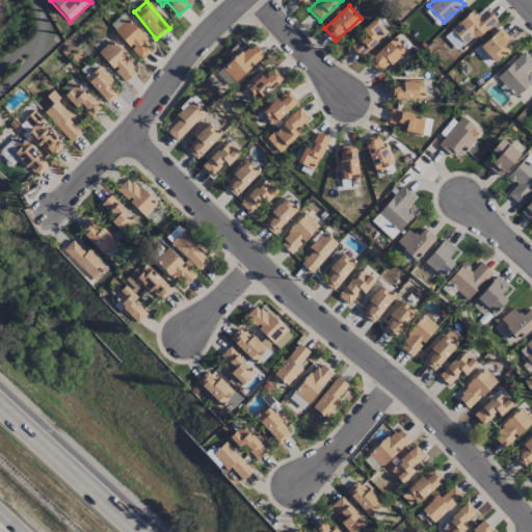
[(154,48),(127,19),(114,30),(140,59),(154,48)]
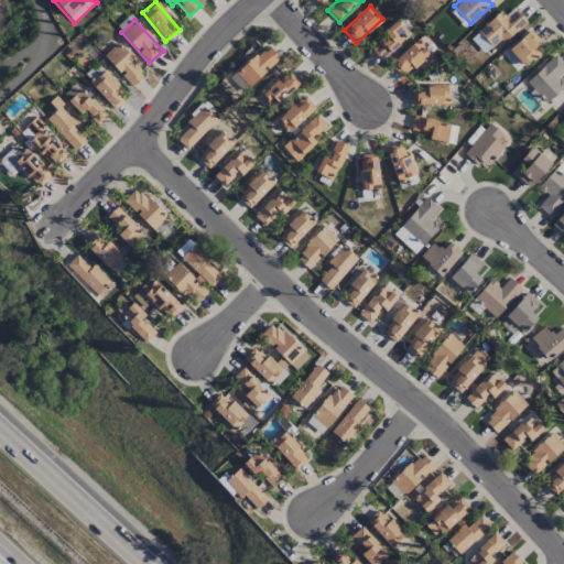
[(387,35),(371,50),(381,62),(410,35),(396,21),(383,32),(387,35)]
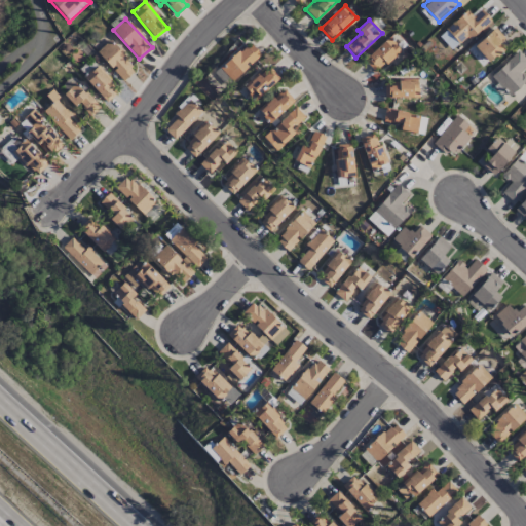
[(508,41),(494,27),(474,46),(487,61),(508,41)]
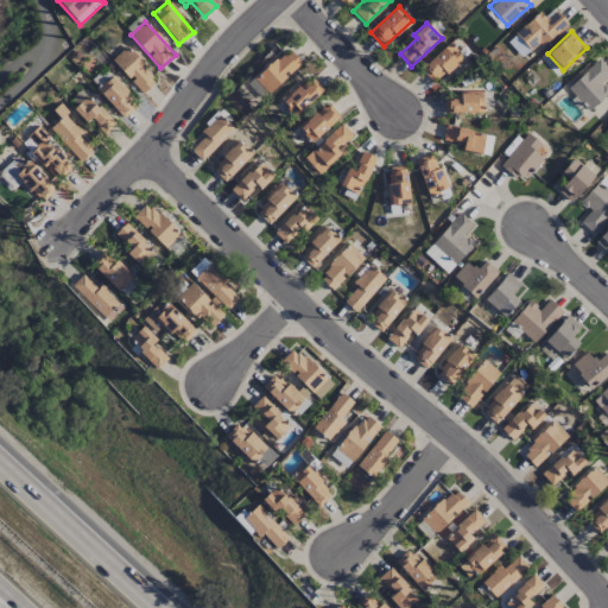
[(463,59),(451,44),(420,68),(432,82),(463,59)]
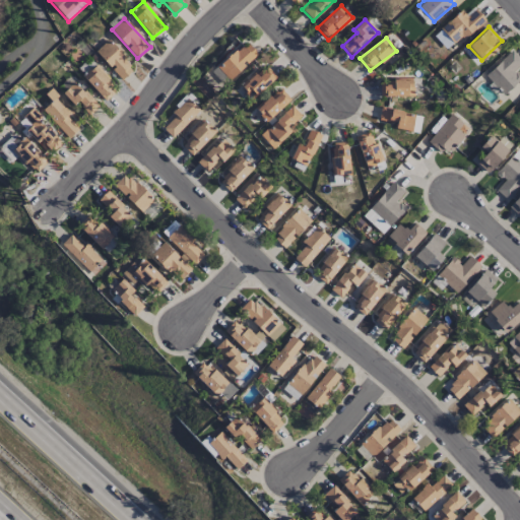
[(122,80),(134,68),(108,40),(94,52),(122,80)]
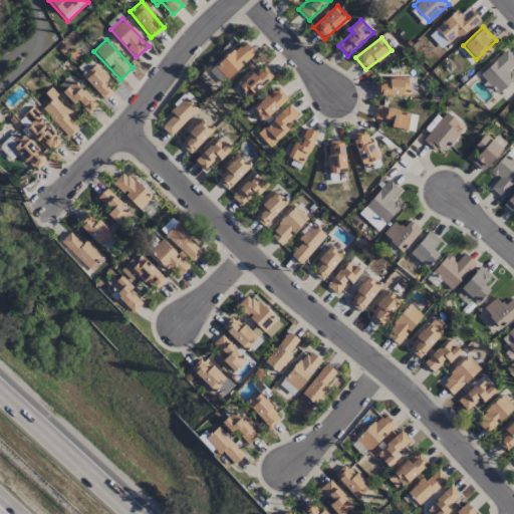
[(210,70),(222,83),(254,53),(242,40),(210,70)]
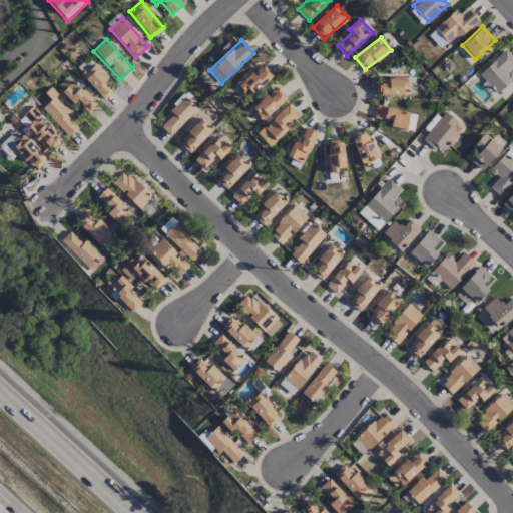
[(478,74),(497,94),(512,78),(512,75),(507,69),(512,63),(512,57),(505,49),(478,74)]
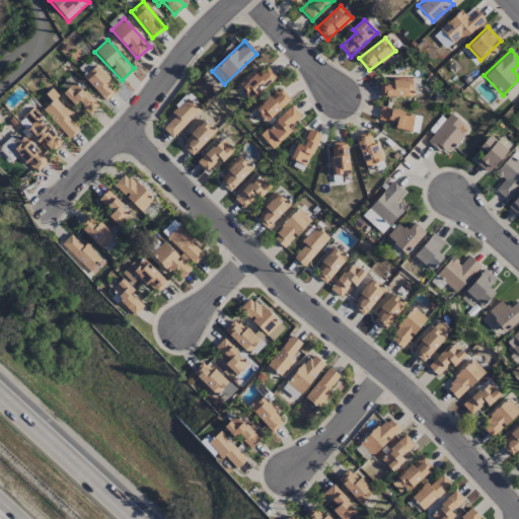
[(82,76),(103,99),(116,87),(94,65),(82,76)]
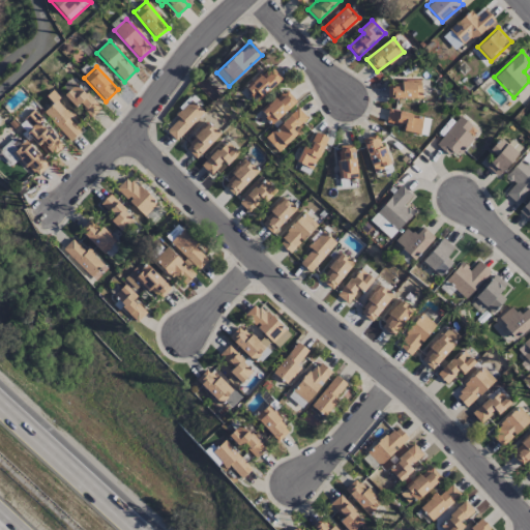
[(245,87),(256,100),(282,80),(270,66),(245,87)]
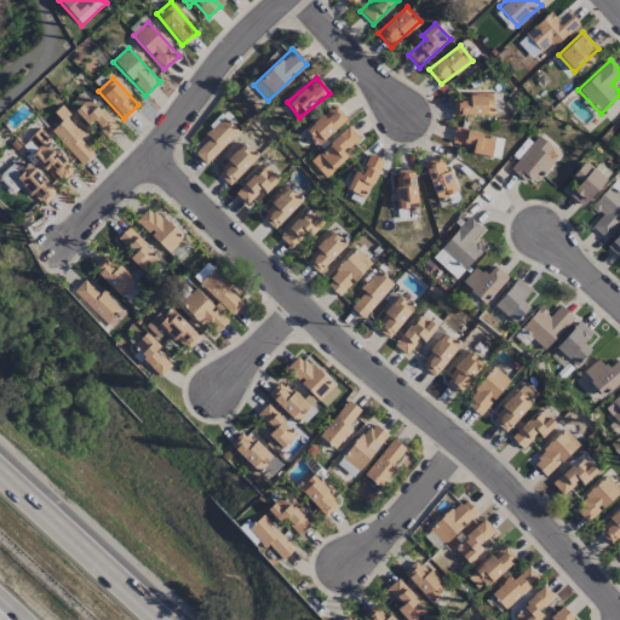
[(453,97),(453,115),(493,114),(493,96),(453,97)]
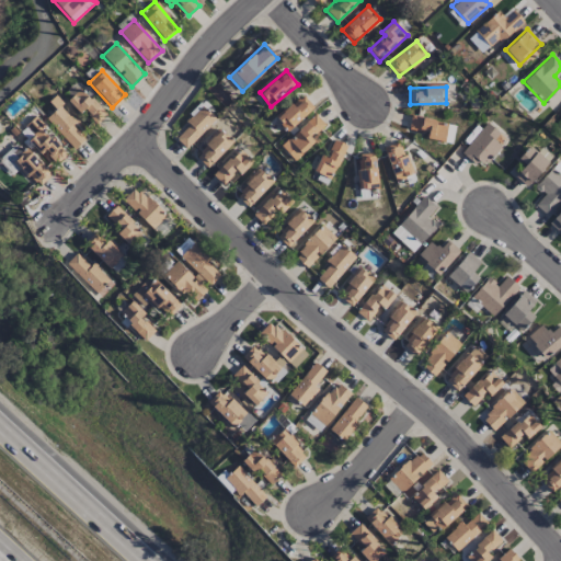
[(79,114),(83,110),(96,124),(106,115),(81,88),(67,101),(79,114)]
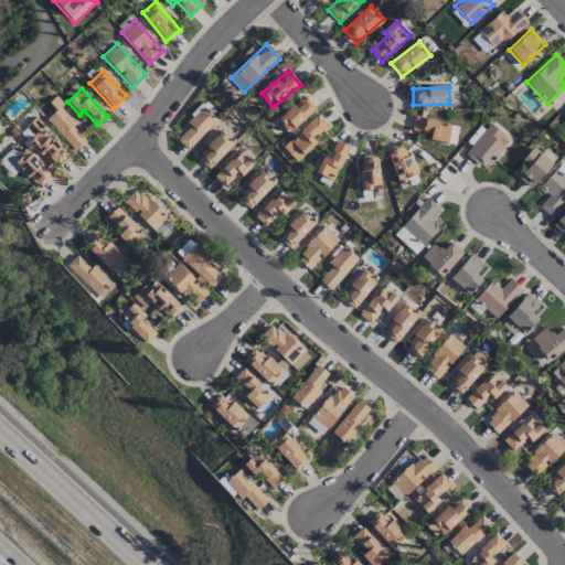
[(316,108),(304,94),(277,119),(290,132),(316,108)]
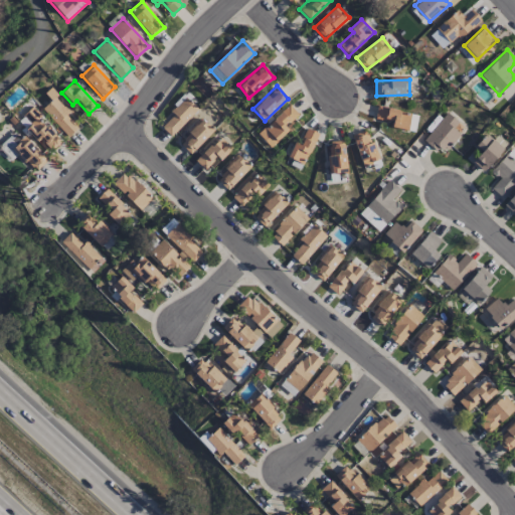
[(161,128),(171,137),(198,109),(183,95),(169,111),(173,115),(161,128)]
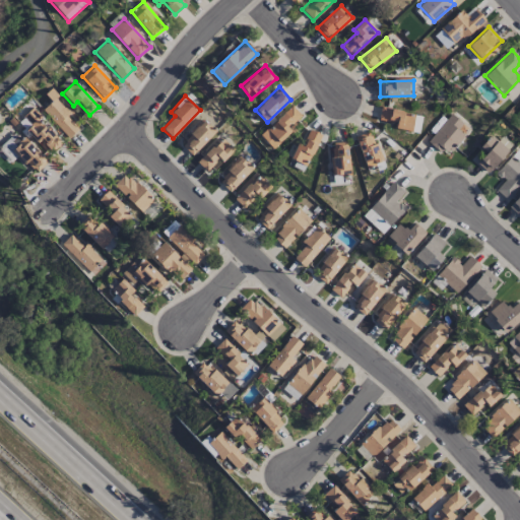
[(78,129),(67,117),(70,114),(55,98),(43,110),(69,138),(78,129)]
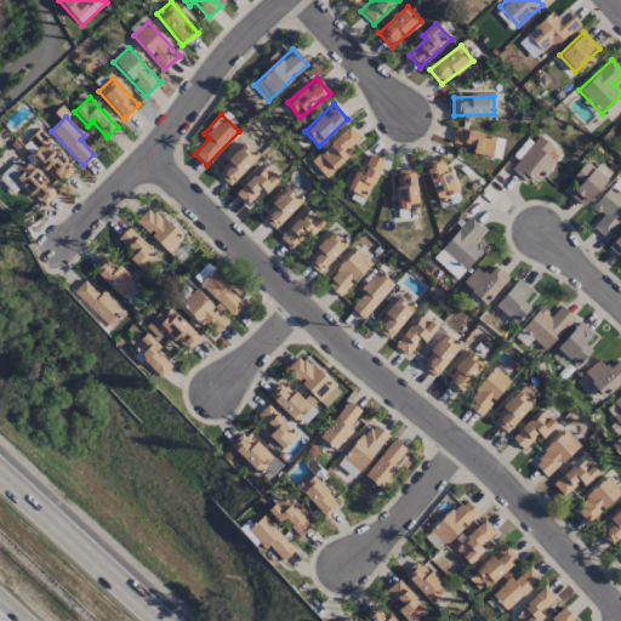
[(364,144),(351,127),(309,159),(323,176),(364,144)]
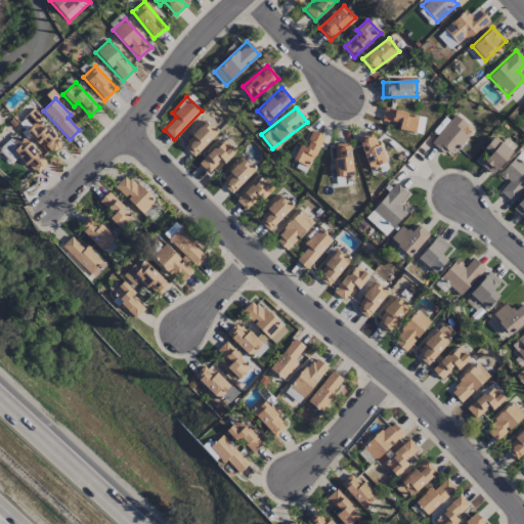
[(32,125),(26,132),(38,142),(40,140),(55,151),(62,142),(38,122),(42,117),(32,108),(24,119),(32,125)]
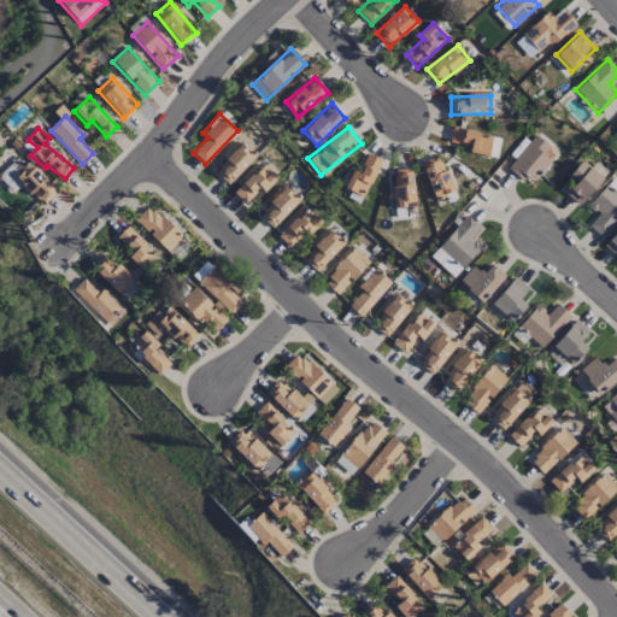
[(500,136),(451,129),(450,142),(470,145),(469,153),(498,158),(500,136)]
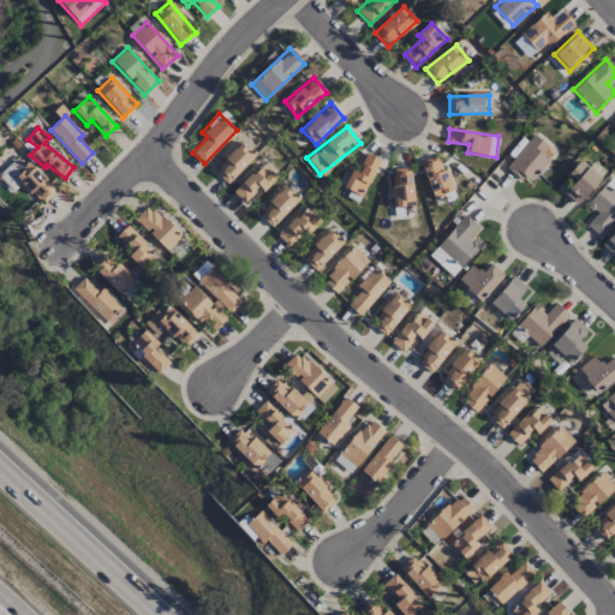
[(554,154),(533,135),(506,165),(526,184),(554,154)]
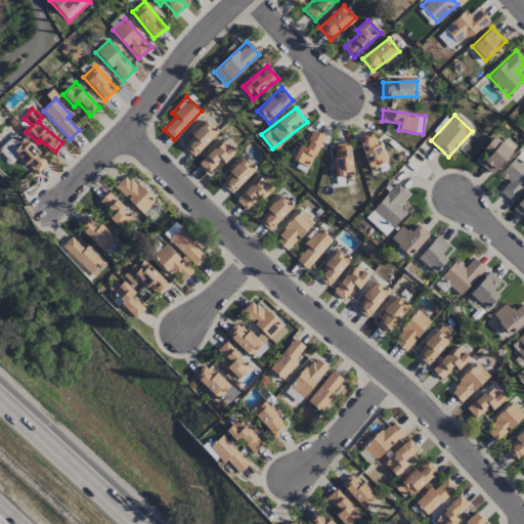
[(181,144),(192,157),(217,133),(206,121),(181,144)]
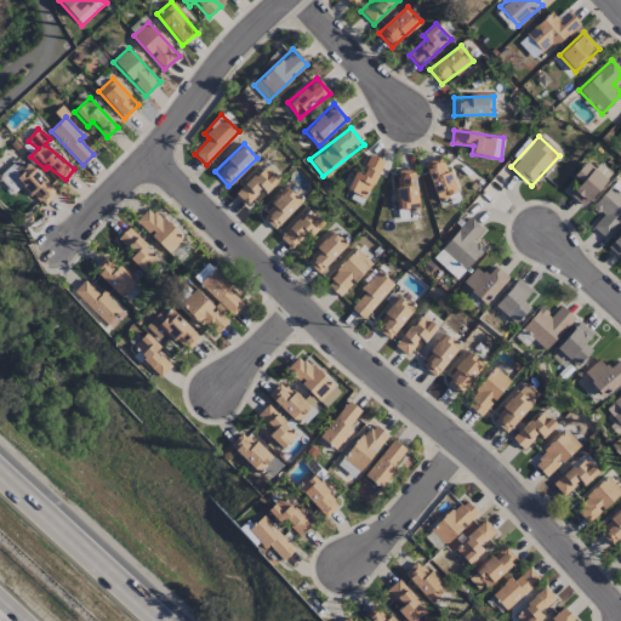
[(360,175),(354,171),(346,188),(366,198),(383,161),(370,154),(360,175)]
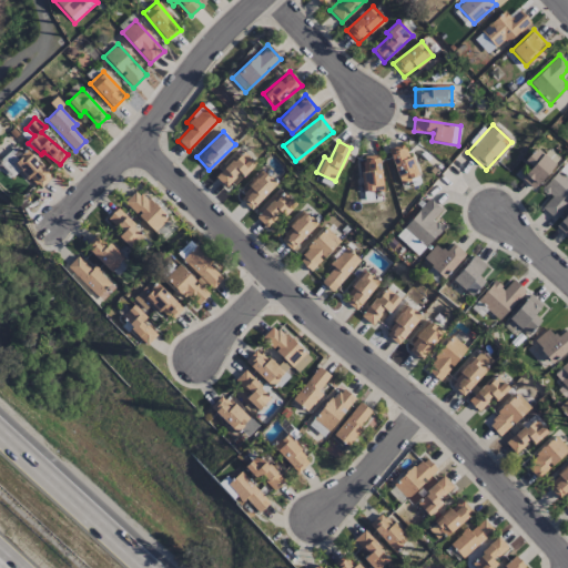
[(39,189),(51,175),(17,143),(4,156),(39,189)]
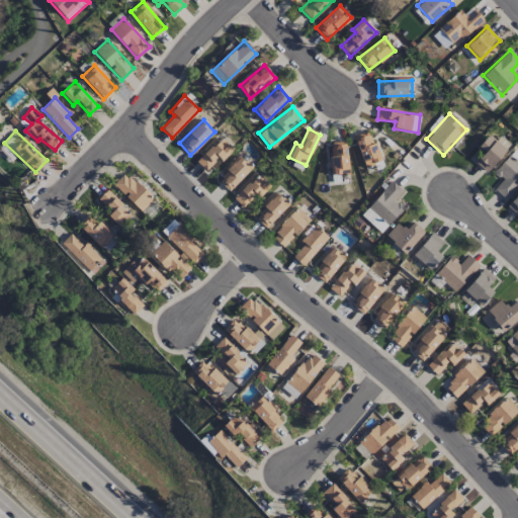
[(354,137),(364,167),(380,161),(369,131),(354,137)]
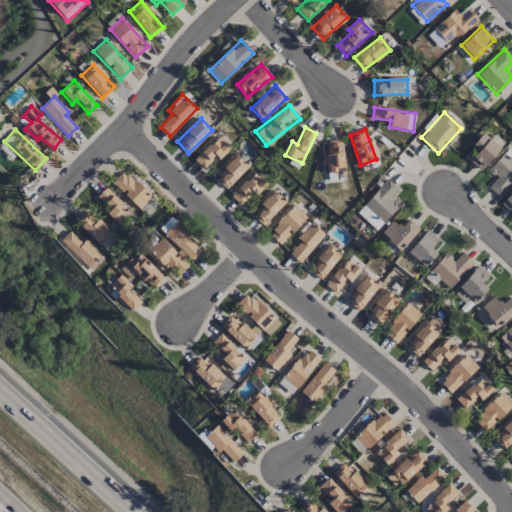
[(469,160),(480,171),(506,144),(495,134),(490,139),(484,133),(471,146),(478,152),(469,160)]
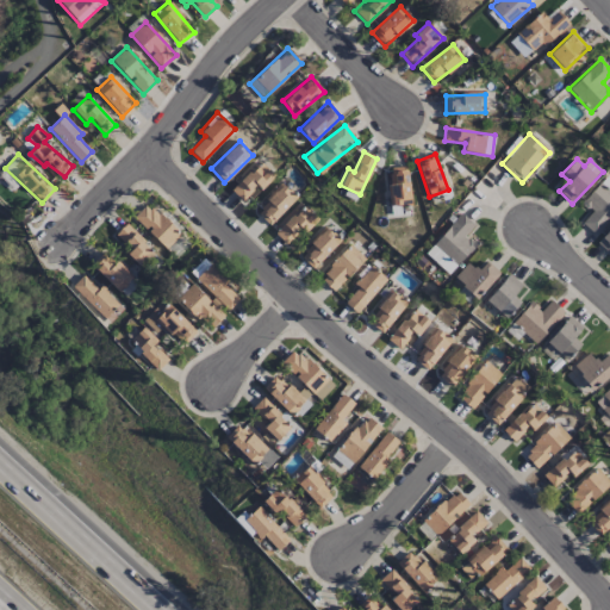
[(232,190),(243,200),(256,186),(261,191),(275,175),(260,162),(232,190)]
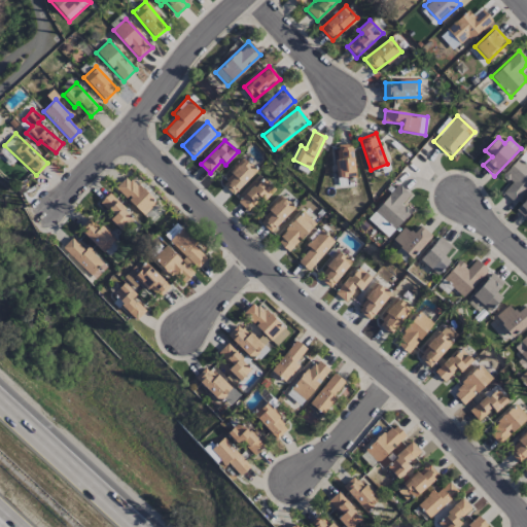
[(335,144),(336,177),(354,177),(353,144),(335,144)]
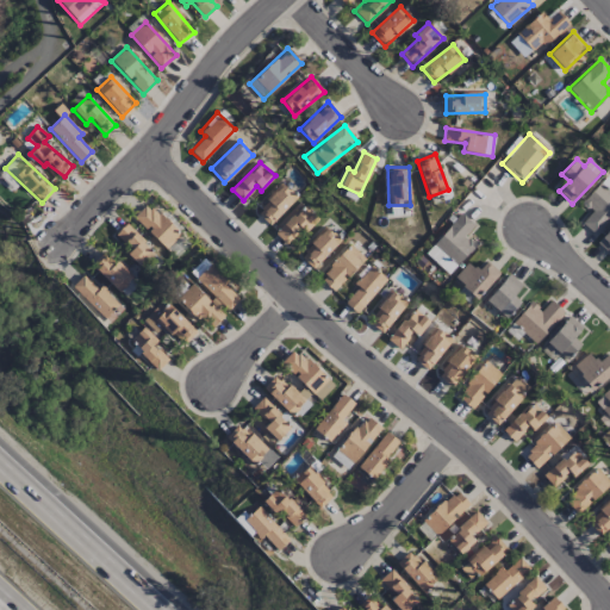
[(593,235),(609,217),(609,176),(608,175),(580,204),(589,212),(580,222),(593,235)]
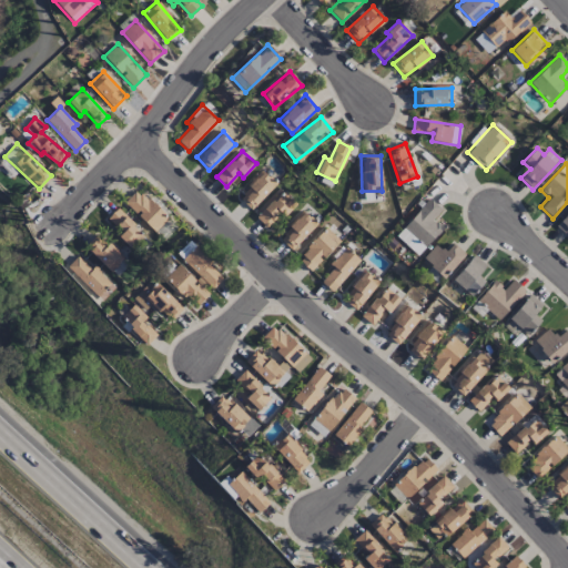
[(276,184),(263,171),(237,198),(251,210),(276,184)]
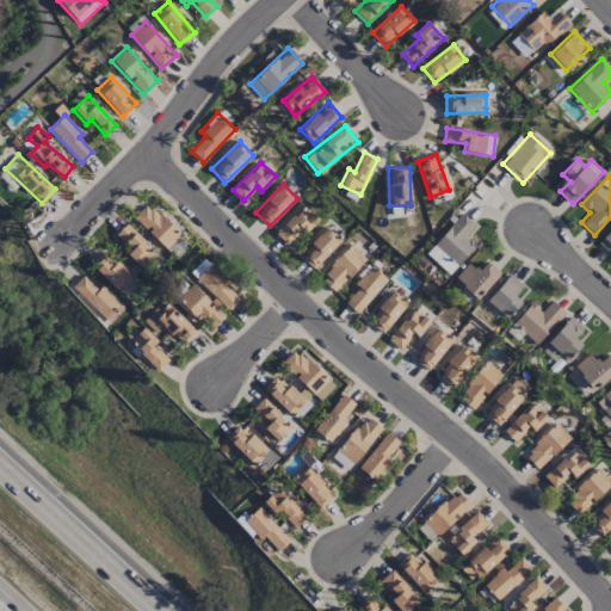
[(338,193),(355,202),(358,196),(341,186),(338,193)]
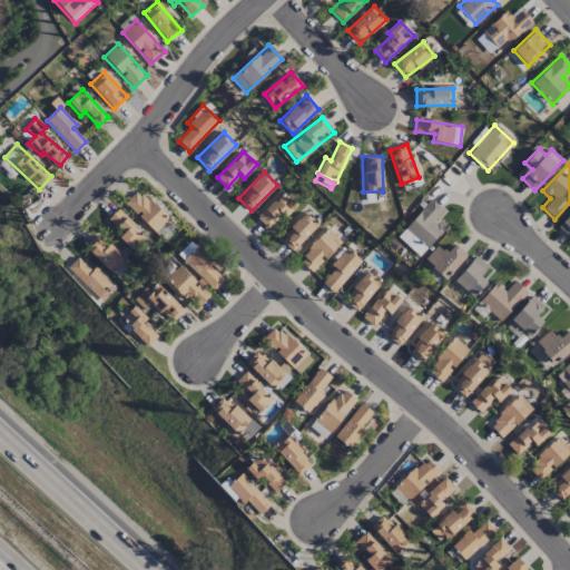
[(168,218),(137,189),(124,204),(155,233),(168,218)]
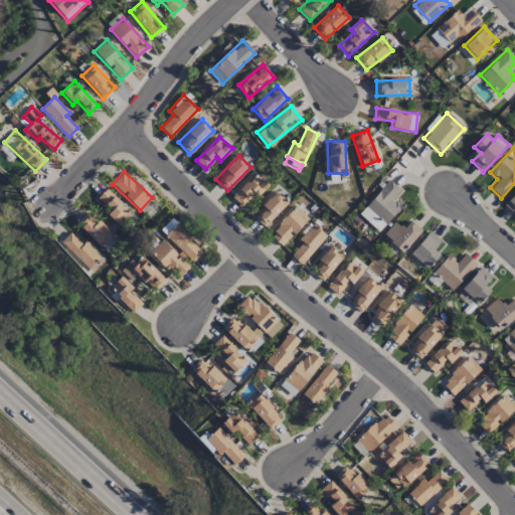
[(232,196),(242,207),(267,184),(256,173),(232,196)]
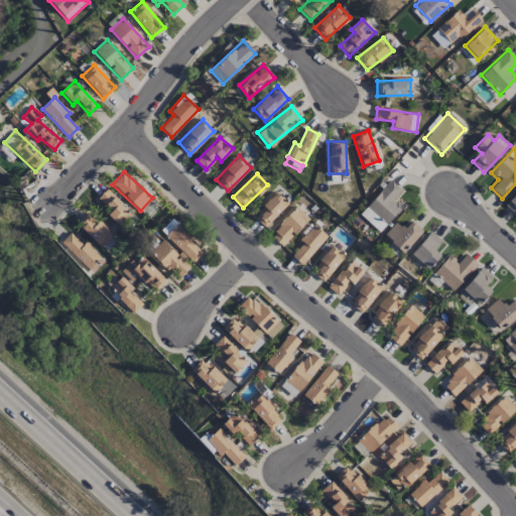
[(401,190),(390,180),(359,215),(379,233),(402,208),(393,199),(401,190)]
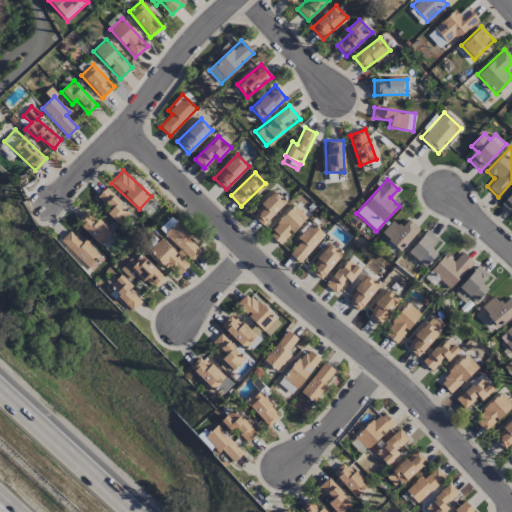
[(95,197),(119,226),(131,216),(107,187),(95,197)]
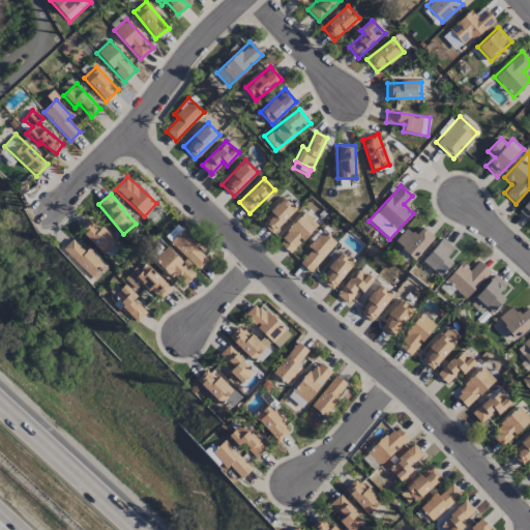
[(296,209),(284,197),(260,223),(272,234),(296,209)]
